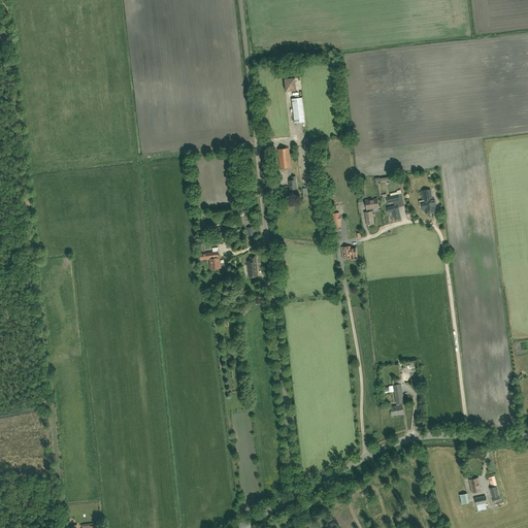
[(286,92),(296,91),(295,78),(285,79),(286,92)]
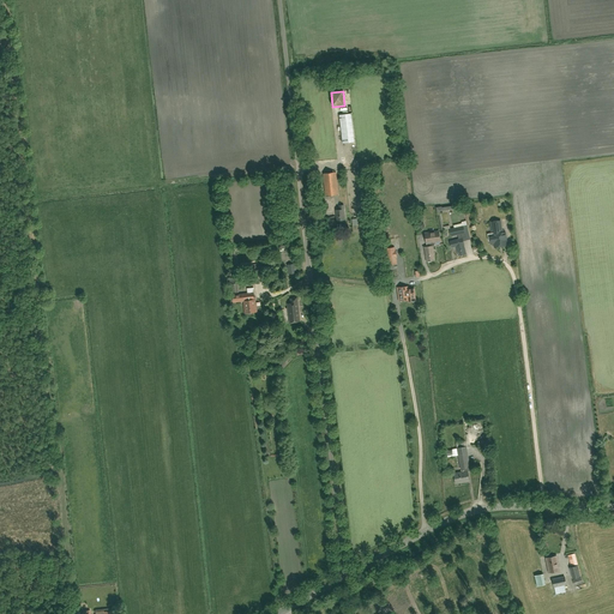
[(354,143),(350,114),(339,115),(342,144),(354,143)]
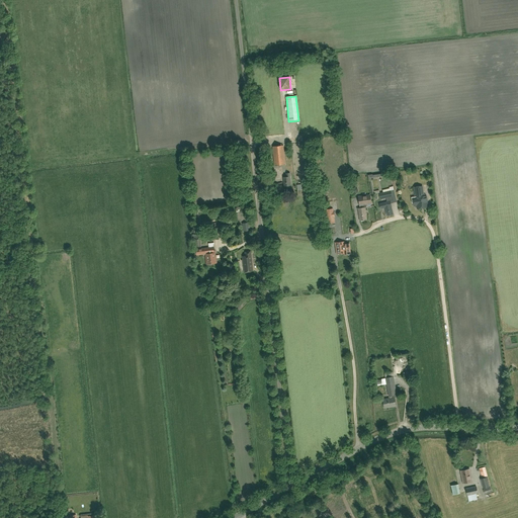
[(274,166),(285,165),(283,146),(272,147),(274,166)]
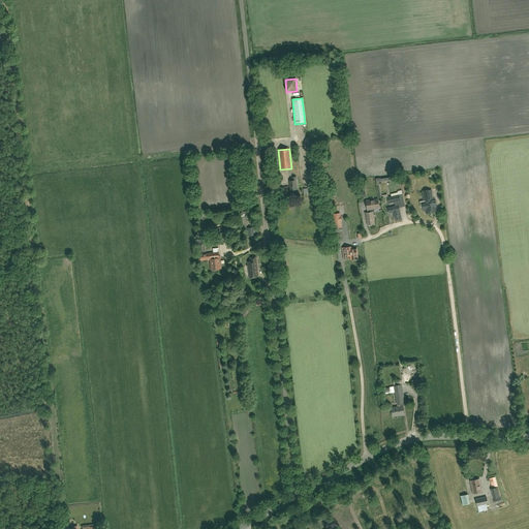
[(379,182),(396,180),(395,177),(376,179),(377,185),(380,185),(379,182)]
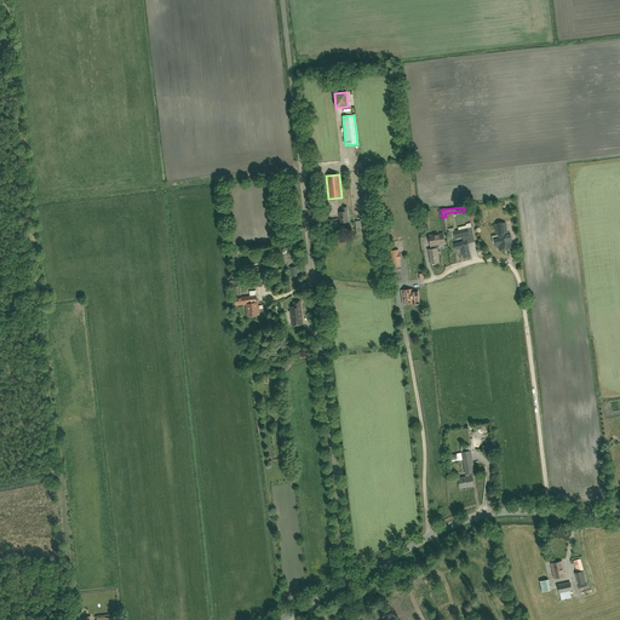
[(448,233),(453,231),(452,228),(447,229),(445,218),(442,218),(446,233),(448,233)]
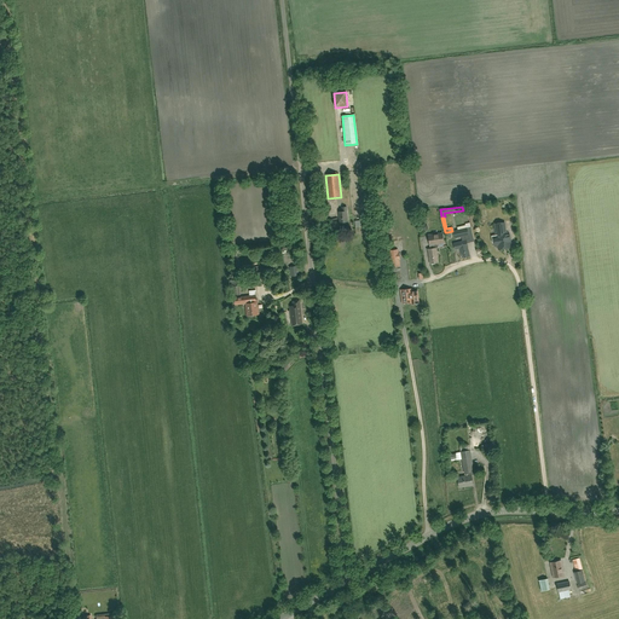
[(512,248),(509,235),(505,235),(504,223),(496,224),(497,239),(493,239),(495,247),(498,246),(498,249),(512,248)]
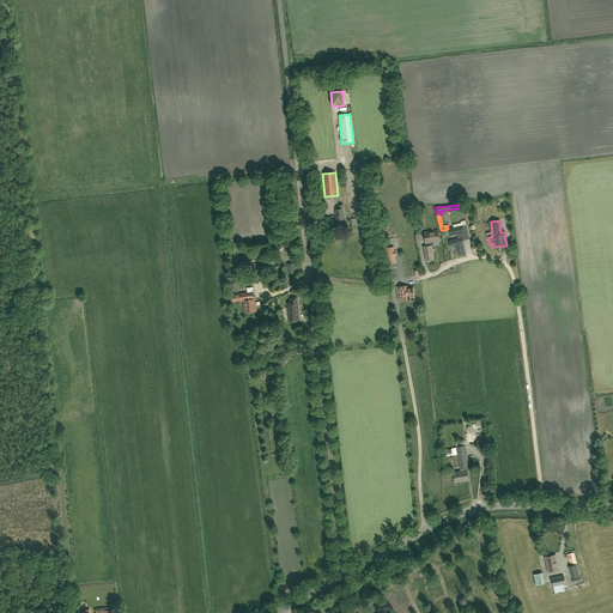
[(461,235),(468,234),(466,225),(462,226),(453,229),(454,235),(457,234),(459,238),(449,241),(451,247),(455,246),(457,255),(466,253),(461,235)]
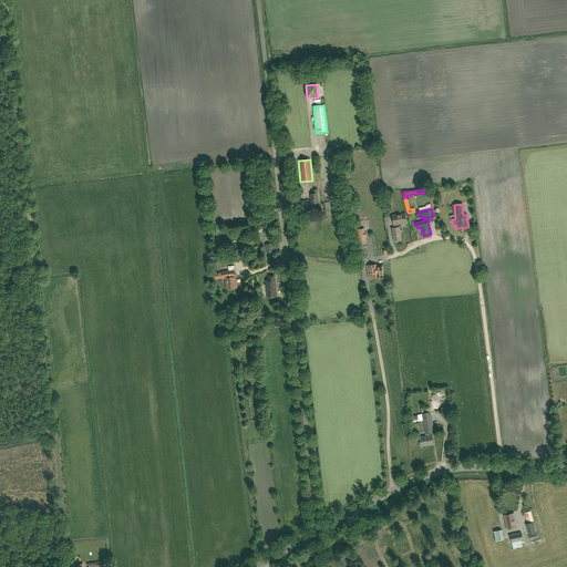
[(395,228),(392,228),(394,241),(402,240),(400,229),(402,224),(406,223),(405,214),(392,216),(393,225),(394,225),(395,228)]
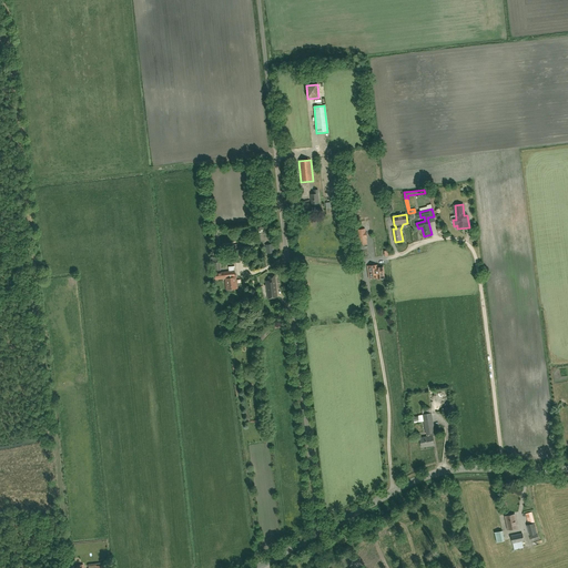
[(221,246),(222,250),(222,255),(229,254),(233,254),(233,255),(240,254),(237,244),(232,245),(226,246),(221,246)]
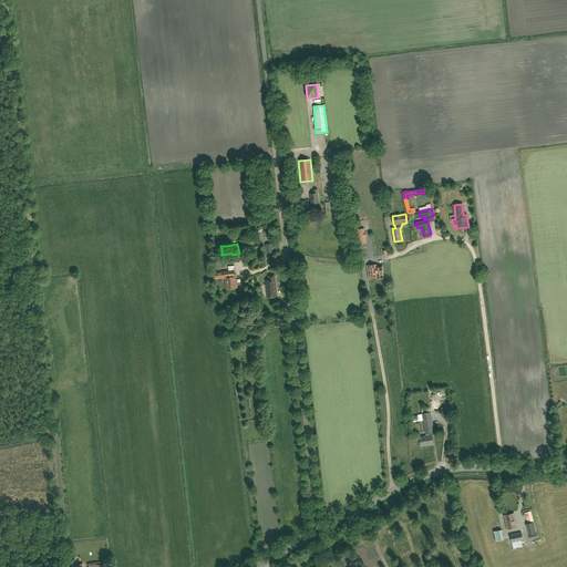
[(212,257),(213,270),(220,270),(220,261),(217,261),(217,257),(212,257)]
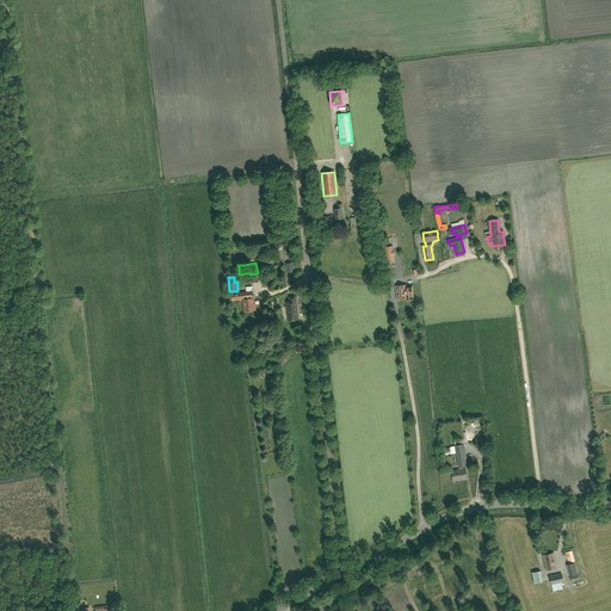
[(397,300),(405,298),(405,301),(413,300),(412,288),(407,288),(406,285),(395,287),(397,300)]
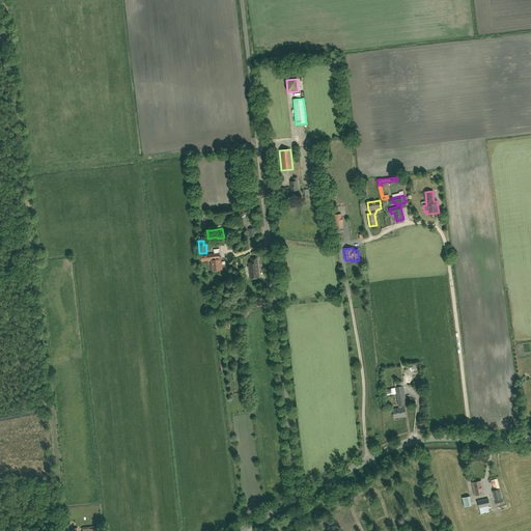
[(220,254),(201,255),(202,261),(211,260),(212,271),(221,270),(221,261),(220,261),(220,254)]
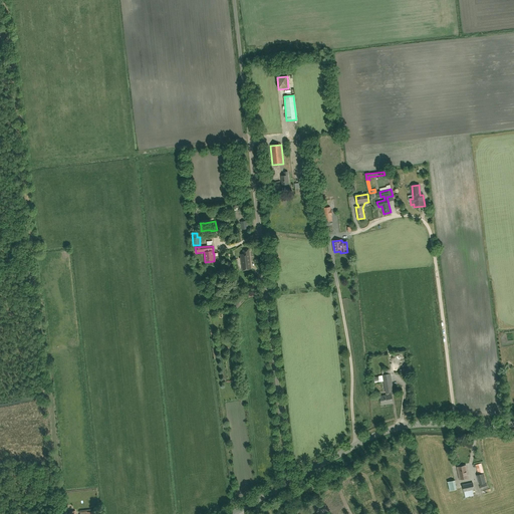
[(244,254),(241,255),(243,270),(251,269),(249,250),(244,251),(244,254)]
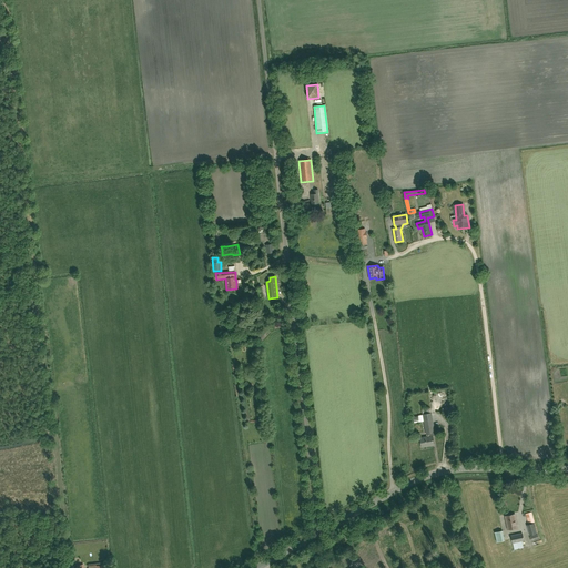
[(442,409),(446,417),(452,414),(447,406),(442,409)]
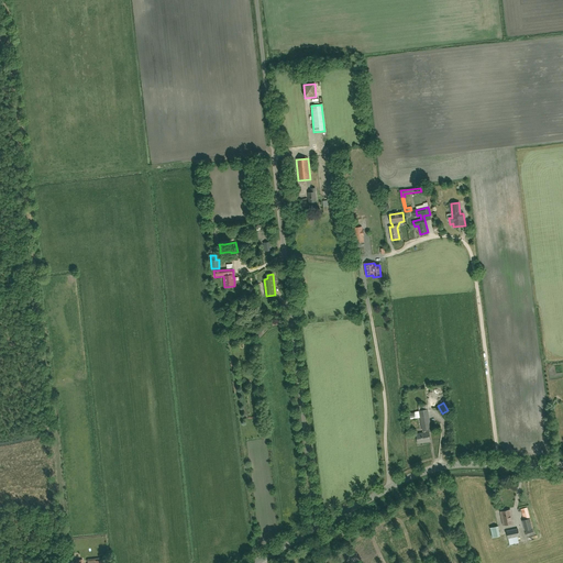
[(428,409),(419,411),(422,430),(423,430),(423,433),(417,434),(418,443),(430,441),(429,432),(432,431),(431,428),(428,409)]
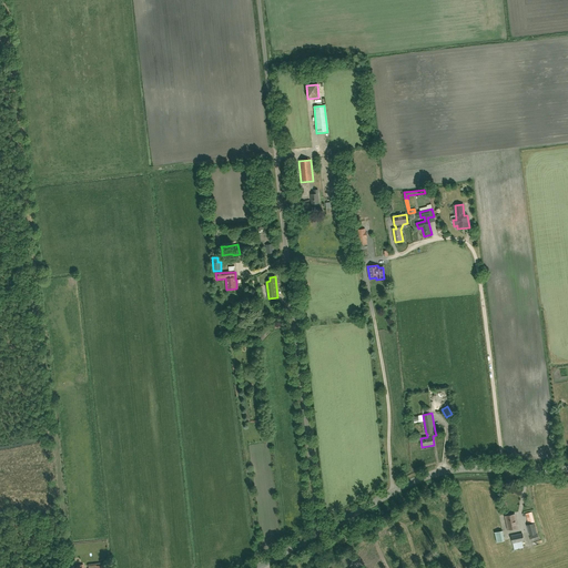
[(439,495),(443,500),(444,500),(446,506),(450,505),(445,493),(439,495)]
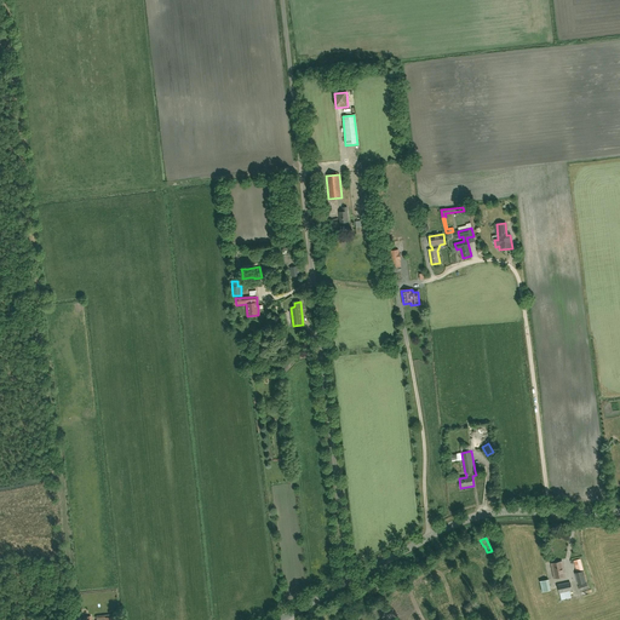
[(437,561),(441,568),(447,564),(445,562),(449,560),(447,556),(437,561)]
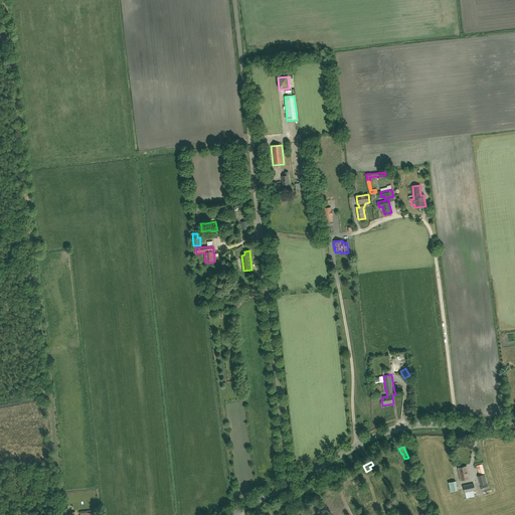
[(461,480),(470,479),(467,466),(459,468),(461,480)]
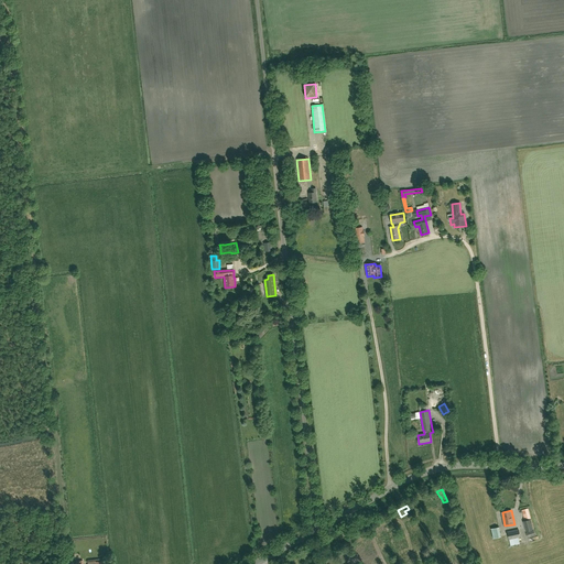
[(533,529),(530,520),(523,522),(525,531),(533,529)]
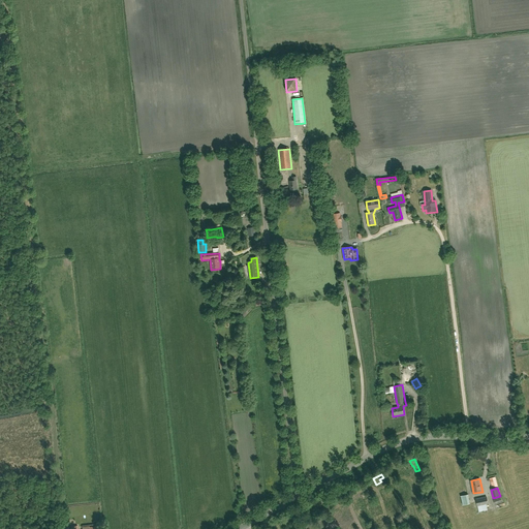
[(460,495),(462,504),(469,503),(468,494),(460,495)]
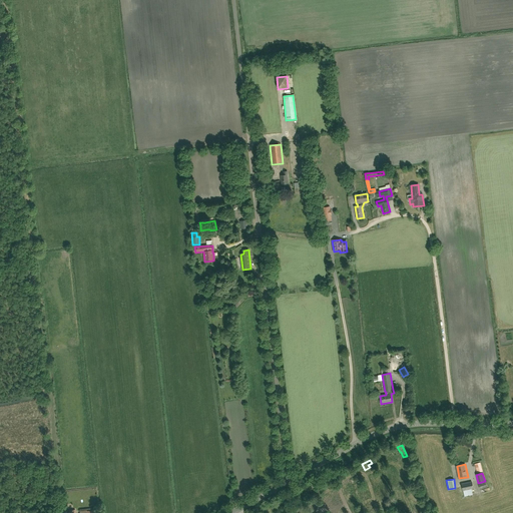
[(385,486),(386,492),(403,489),(401,482),(385,486)]
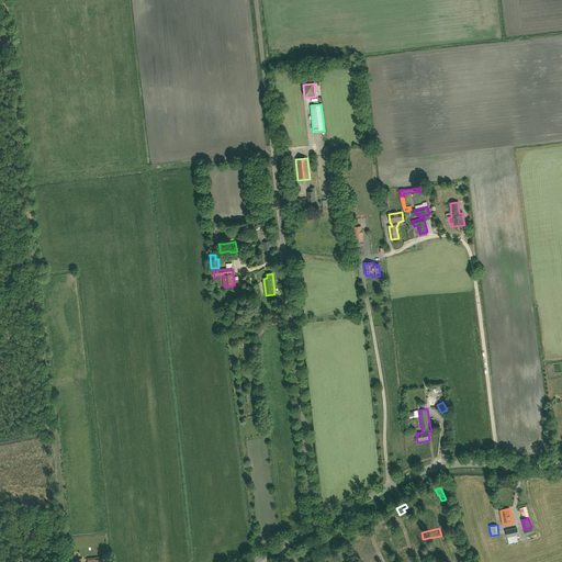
[(507,537),(518,535),(517,528),(506,530),(507,537)]
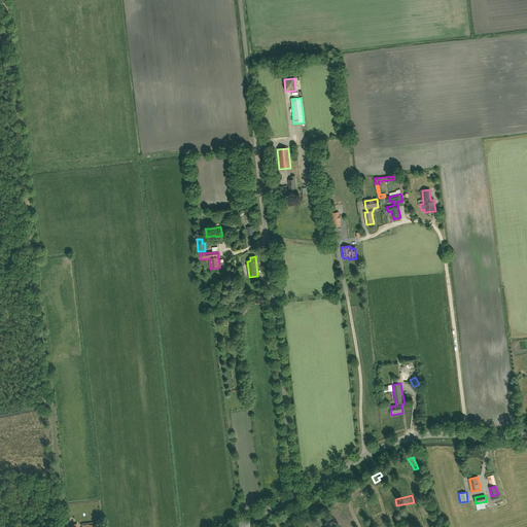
[(377,508),(376,504),(372,505),(370,498),(365,499),(369,511),(377,508)]
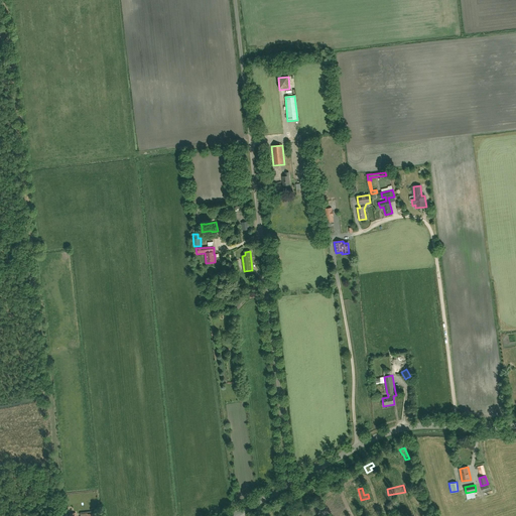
[(366,511),(373,510),(371,501),(364,502),(366,511)]
